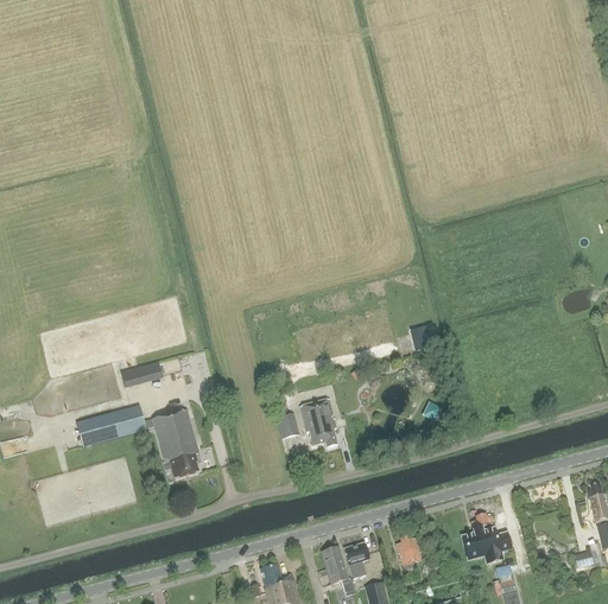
[(120,370),(125,387),(163,377),(158,360),(120,370)]
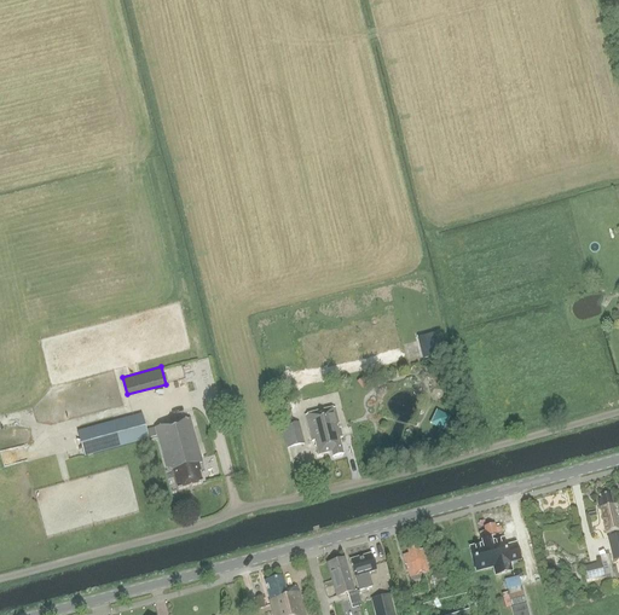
[(333,454),(343,452),(339,435),(342,435),(335,405),(305,412),(312,439),(314,437),(318,452),(331,450),(333,454)]
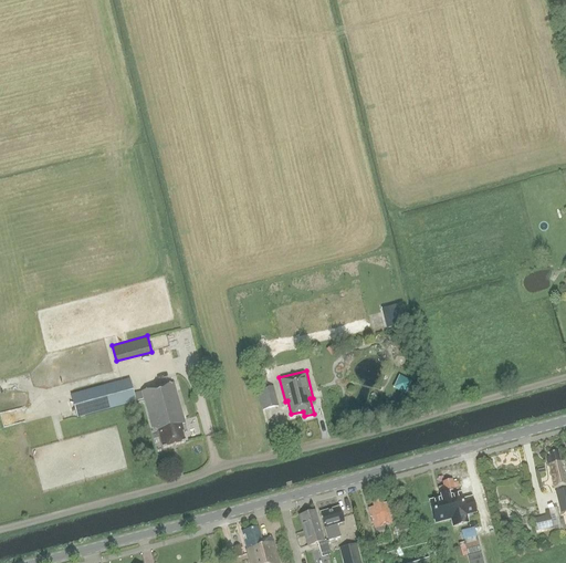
[(265,372),(257,374),(258,382),(266,378),(265,372)]
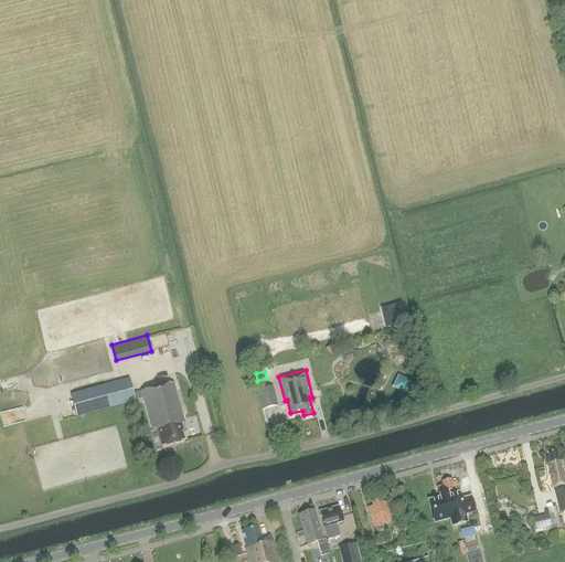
[(162,445),(184,439),(182,430),(183,430),(181,421),(184,420),(173,380),(134,391),(129,375),(71,392),(77,414),(144,396),(151,425),(158,427),(162,445)]
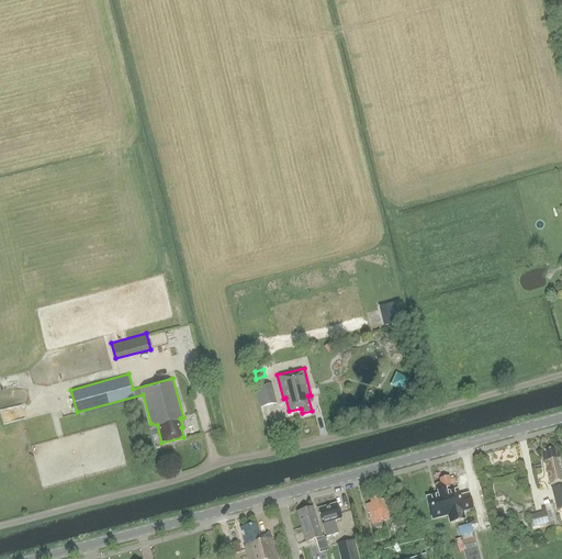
[(271,381),(256,384),(260,405),(277,401),(271,381)]
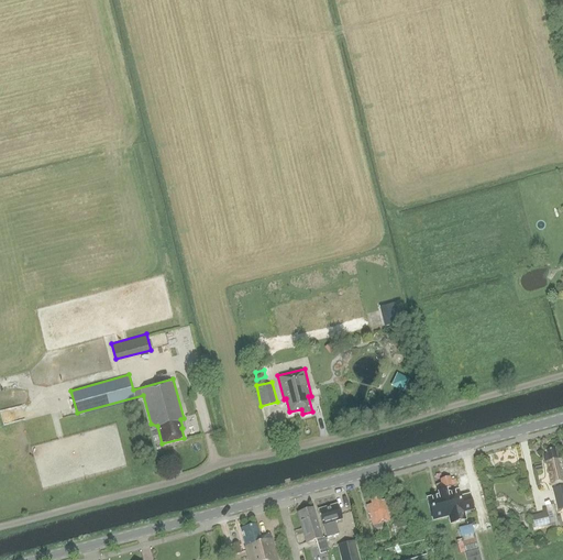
[(562,469),(560,457),(558,457),(555,446),(547,448),(548,451),(543,452),(545,460),(547,459),(552,482),(554,481),(555,484),(552,485),(559,508),(562,506),(562,469)]
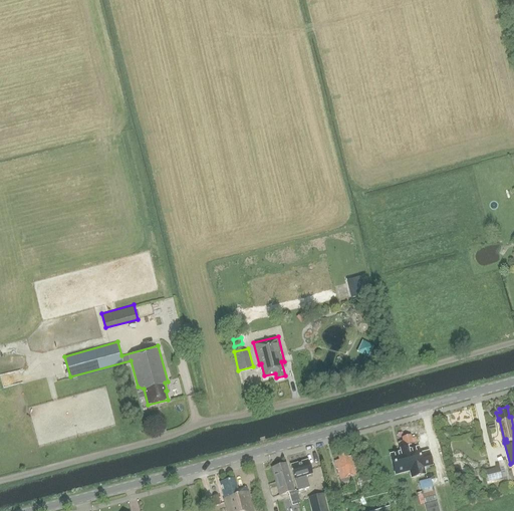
[(401,451),(391,453),(396,473),(410,469),(412,476),(425,472),(423,465),(432,463),(428,450),(419,452),(418,446),(408,449),(407,447),(400,449),(401,451)]
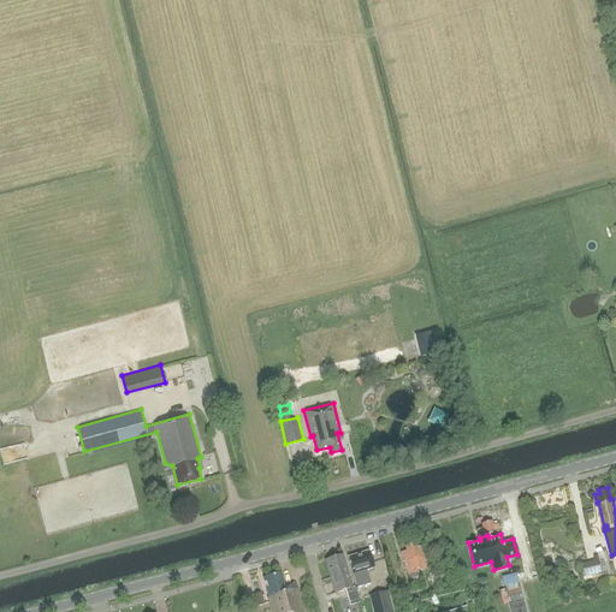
[(401,550),(403,560),(404,559),(410,581),(421,578),(418,568),(428,565),(422,544),(416,545),(415,541),(406,544),(407,548),(401,550)]
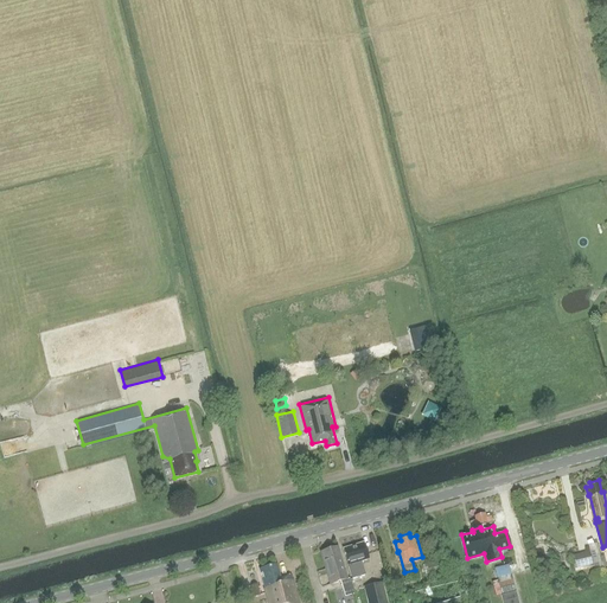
[(343,546),(352,576),(365,572),(360,559),(369,557),(364,540),(353,544),(343,546)]
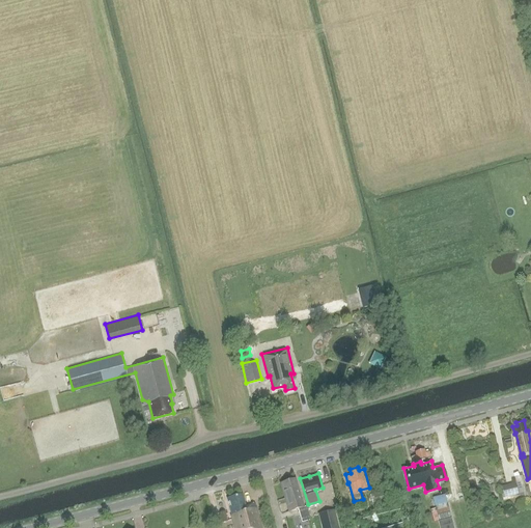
[(305,504),(304,504),(296,477),(283,481),(283,483),(281,484),(288,509),(298,506),(302,520),(309,518),(305,504)]
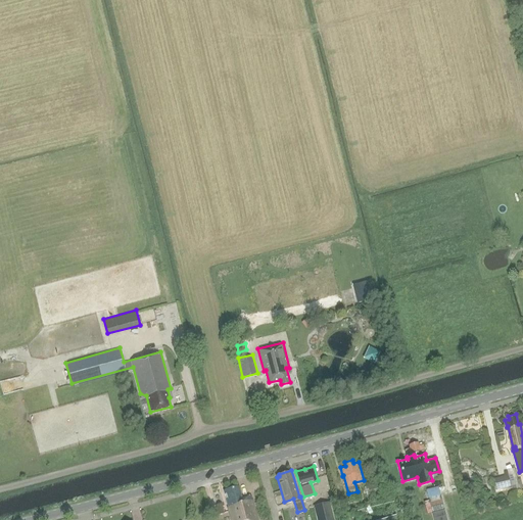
[(512,484),(509,473),(494,476),(497,487),(512,484)]
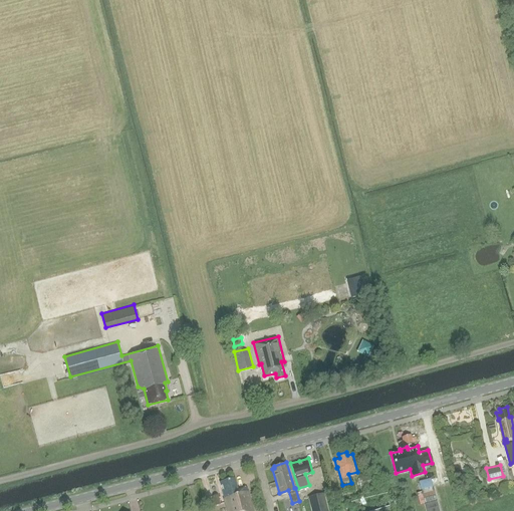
[(387,477),(383,469),(358,476),(360,485),(371,482),(371,483),(380,481),(379,479),(387,477)]
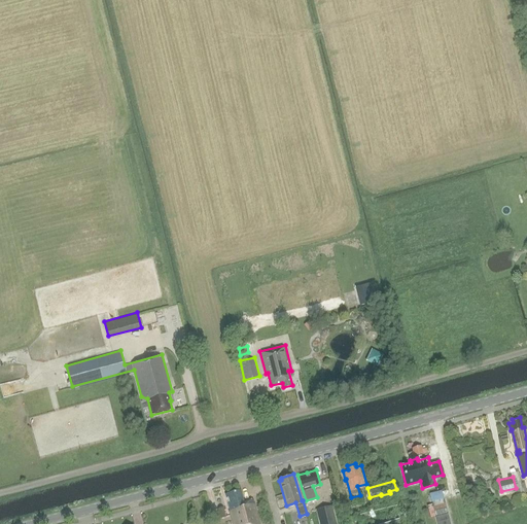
[(436,513),(448,510),(442,487),(429,490),(436,513)]
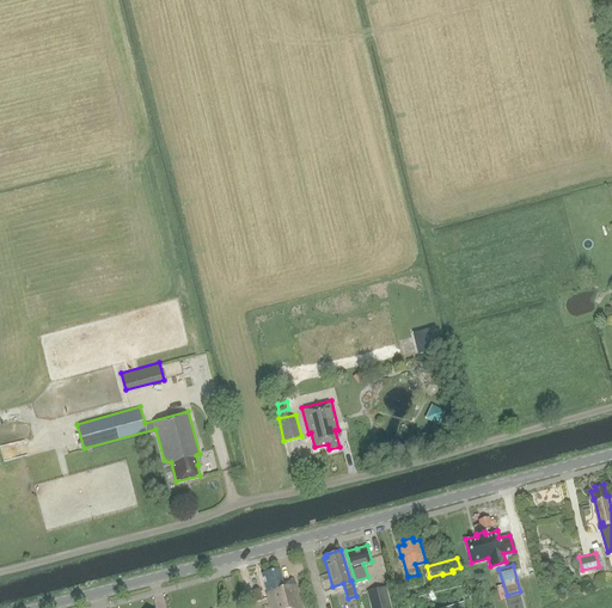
[(261,571),(267,590),(270,607),(301,607),(293,577),(282,581),(279,566),(261,571)]
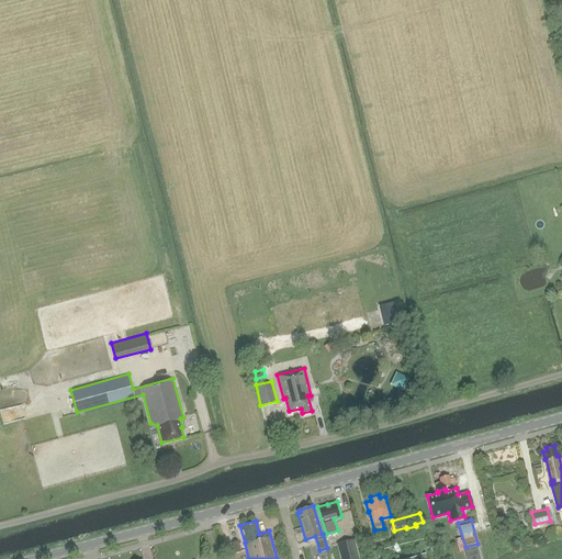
[(337,541),(340,558),(359,558),(355,537),(337,541)]
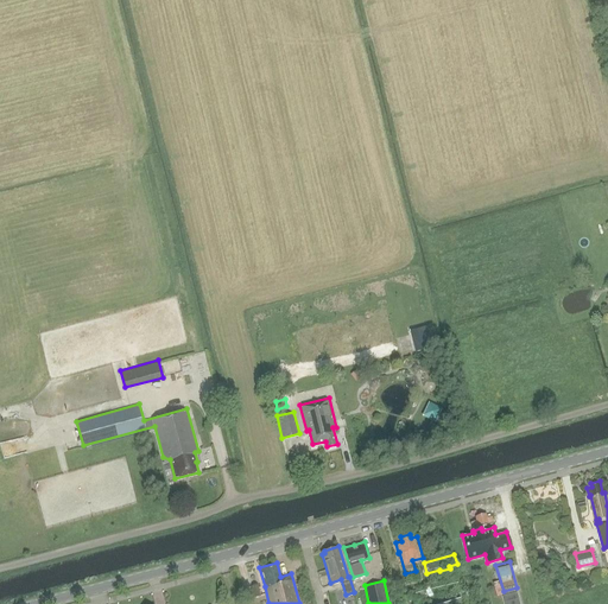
[(450,591),(451,593),(428,602),(428,603),(462,603),(457,589),(450,591)]
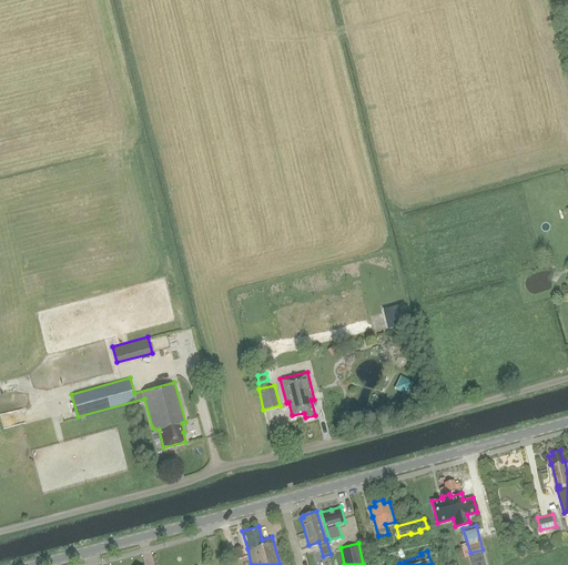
[(485,564),(483,552),(469,555),(472,564),(485,564)]
